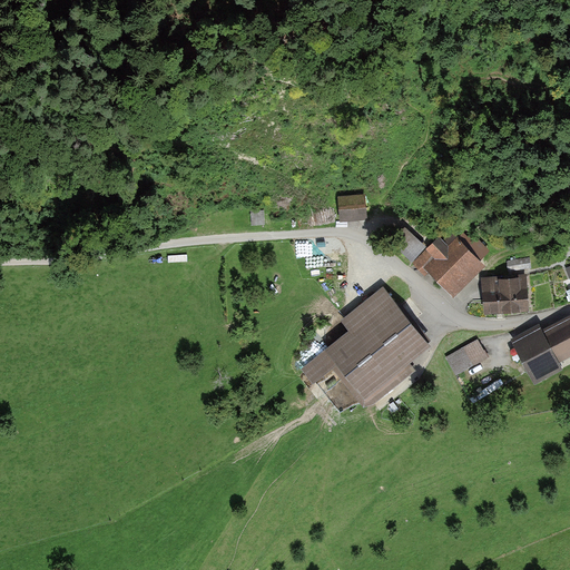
[(340,222),(367,218),(365,190),(337,193),(340,222)]
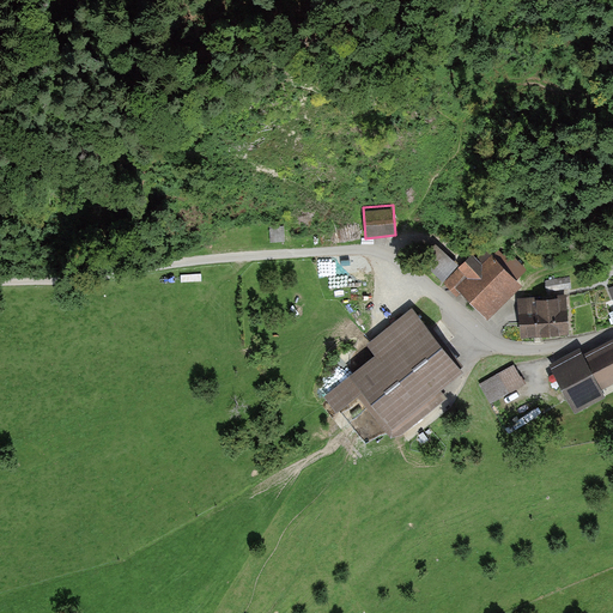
[(420,259),(443,280),(459,263),(436,243),(420,259)]
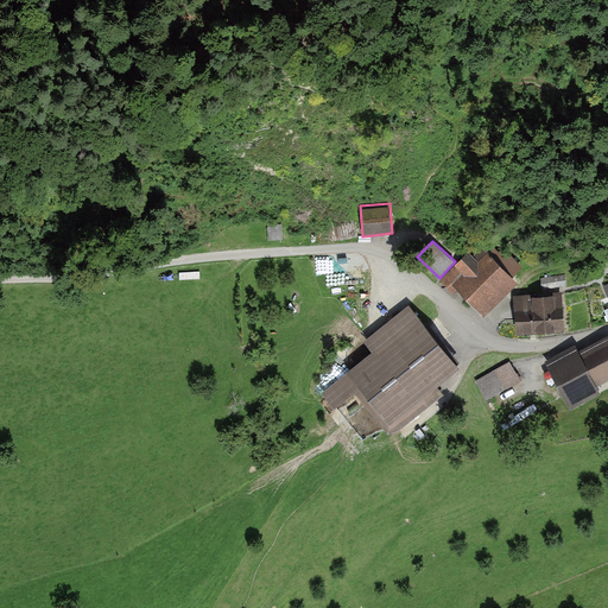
[(476,247),(443,279),(481,318),(514,285),(476,247)]
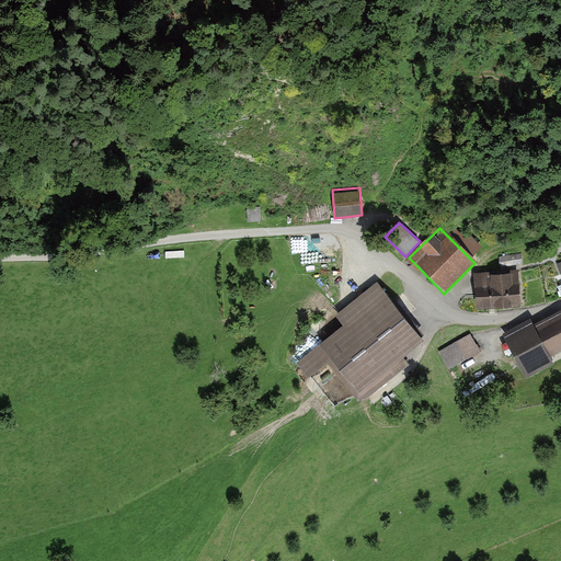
[(522,253),(499,256),(501,266),(524,264),(522,253)]
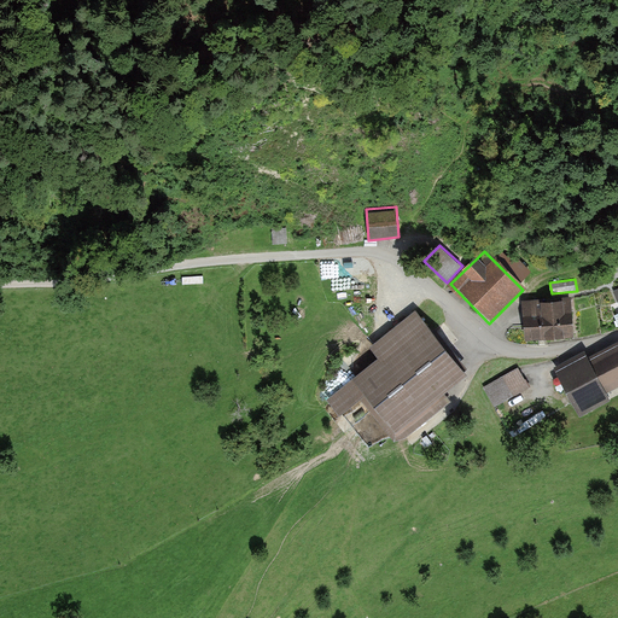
[(571,298),(522,302),(524,337),(573,334),(571,298)]
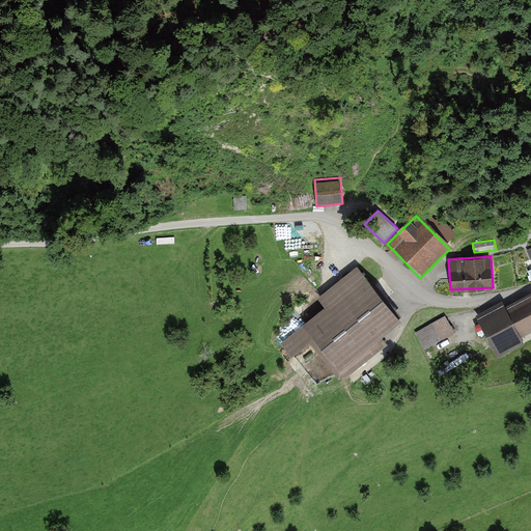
[(398,322),(358,268),(317,298),(326,309),(281,341),(291,356),(310,341),(339,380),(386,344),(380,335),(398,322)]
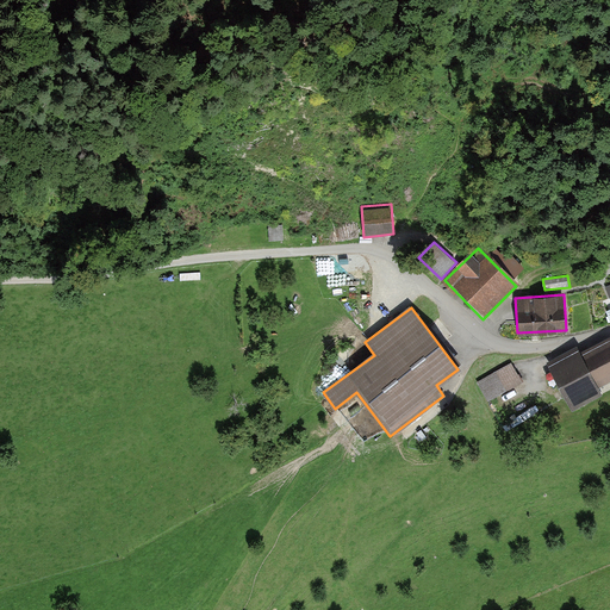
[(577,347),(547,362),(571,410),(602,394),(596,384),(609,377),(609,337),(580,353),(577,347)]
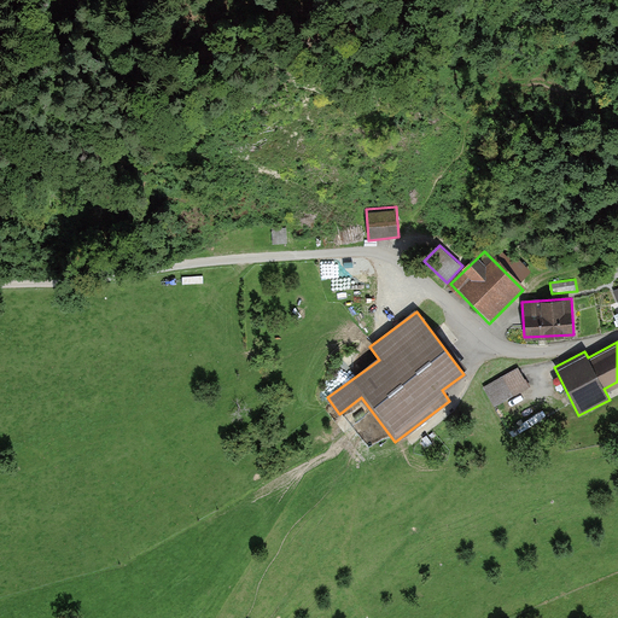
[(518,368),(485,386),(496,407),(529,388),(518,368)]
